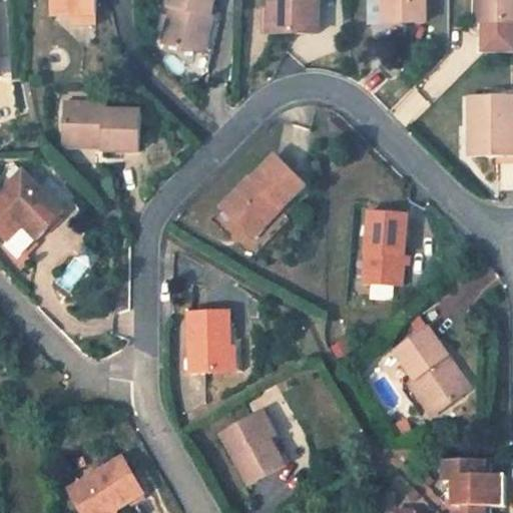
[(52,0),(53,16),(72,15),(96,15),(95,0),(52,0)]
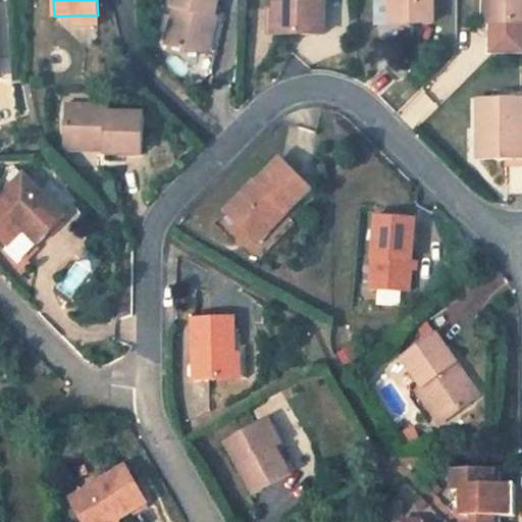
[(172,0),(171,7),(174,8),(164,45),(202,55),(211,18),(213,19),(218,0),(172,0)]
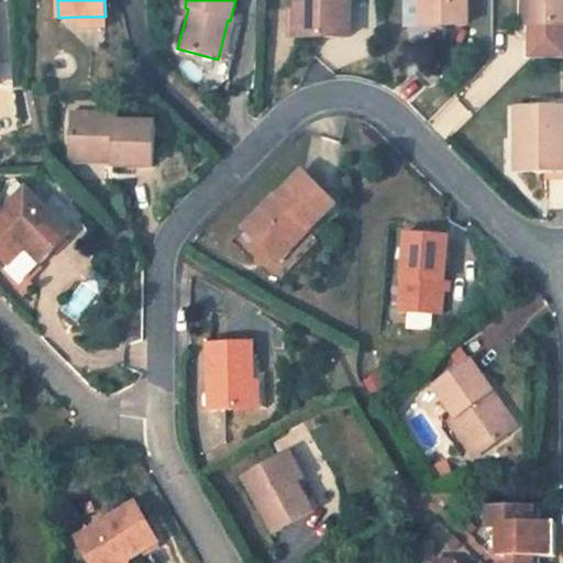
[(350,39),(350,0),(296,0),(297,15),(296,37),(350,39)]
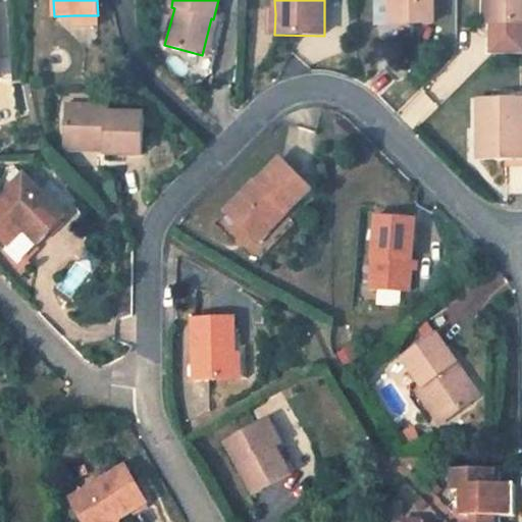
[(389,0),(389,24),(432,23),(432,1),(428,1),(427,0),(389,0)]
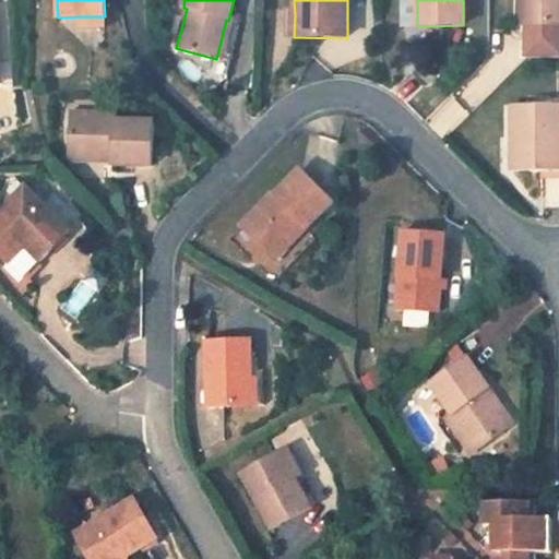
[(558,0),(519,0),(519,23),(525,23),(525,56),(558,56),(558,0)]
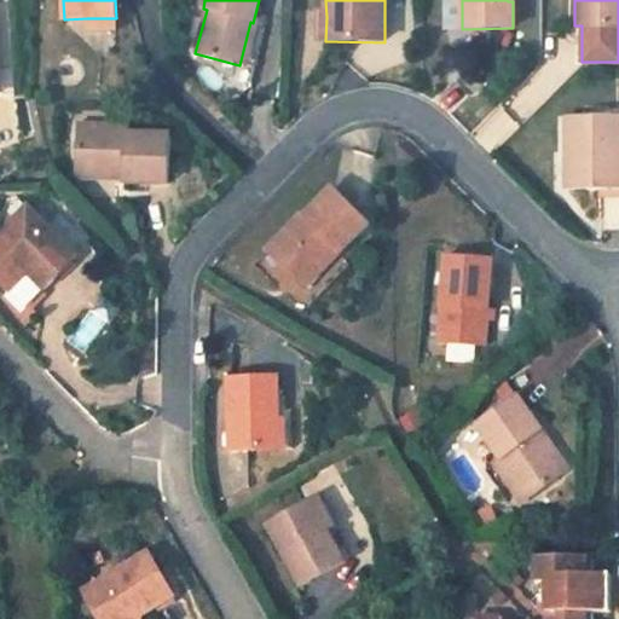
[(116,18),(87,18),(87,29),(116,29),(116,18)]
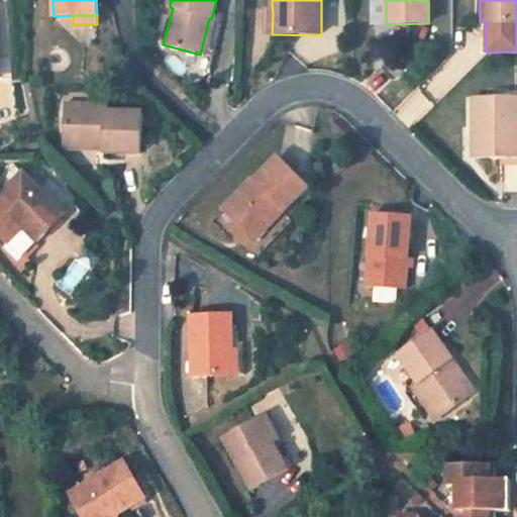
[(209,18),(200,55),(202,55),(211,19),(209,18)]
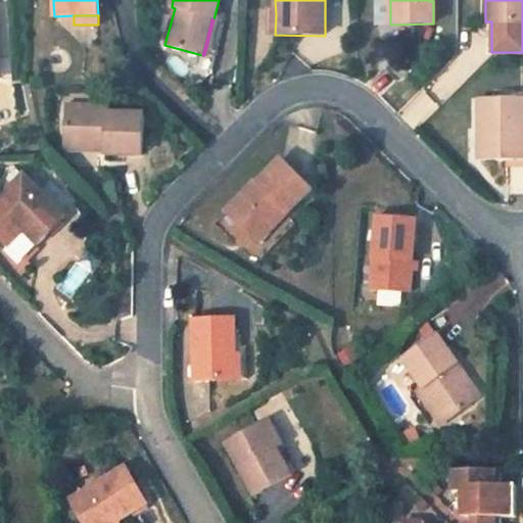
[(522,97),(479,97),(479,129),(483,129),(483,159),(507,159),(522,158),(522,97)]
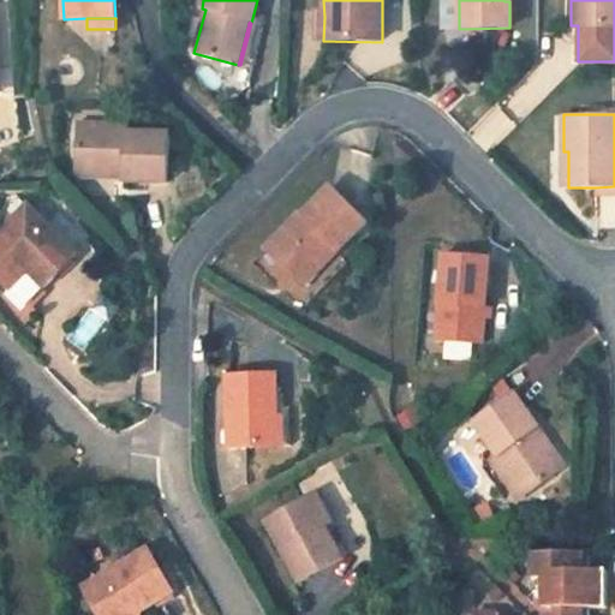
[(125,127),(77,125),(75,169),(121,171),(121,181),(165,184),(167,136),(125,133),(125,127)]
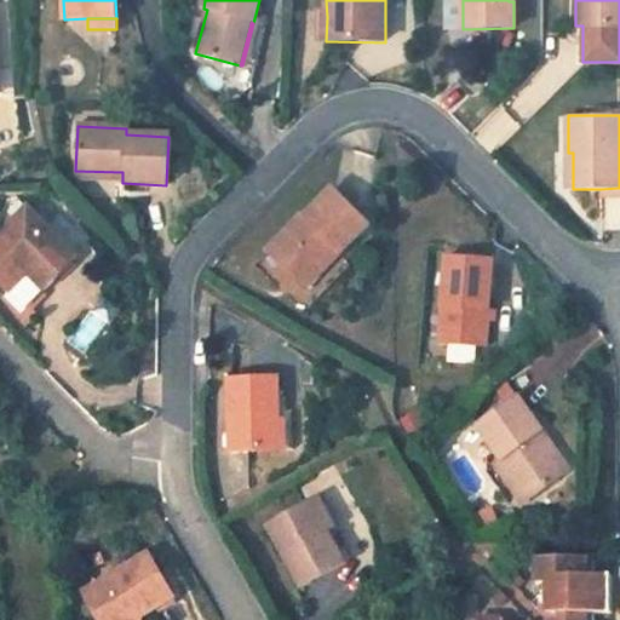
[(122,172),(75,171),(75,182),(122,183),(122,172)]
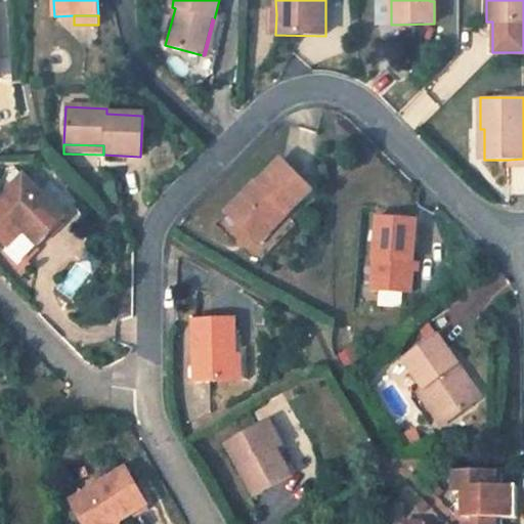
[(250,181),(218,211),(244,238),(275,210),(280,216),(307,190),(277,159),(252,183),(250,181)]
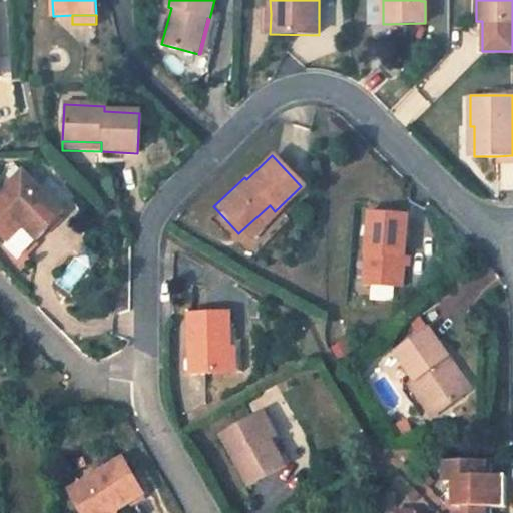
[(25,170),(0,196),(0,228),(12,240),(25,226),(34,217),(48,230),(66,210),(25,170)]
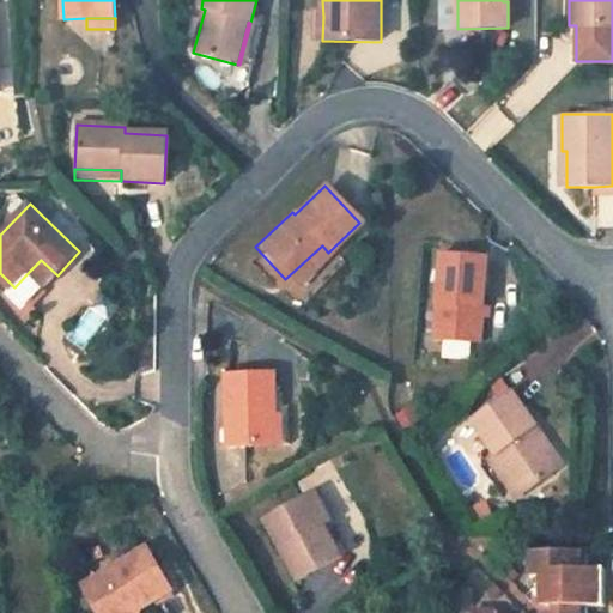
[(322,246),(285,279),(292,286),(328,253),(322,246)]
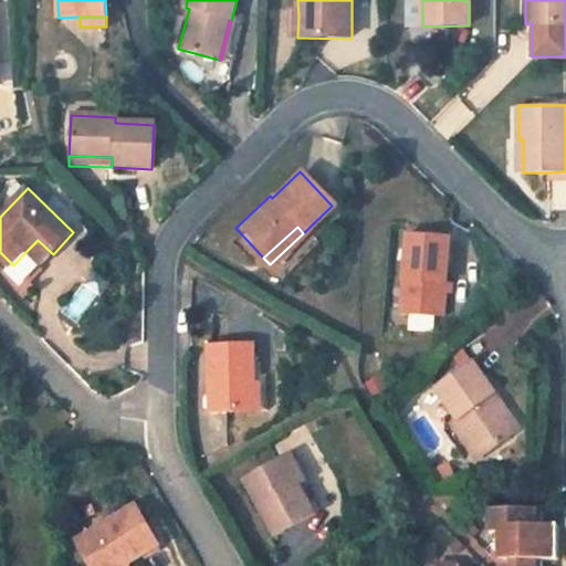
[(401,311),(443,314),(450,236),(407,232),(401,311)]
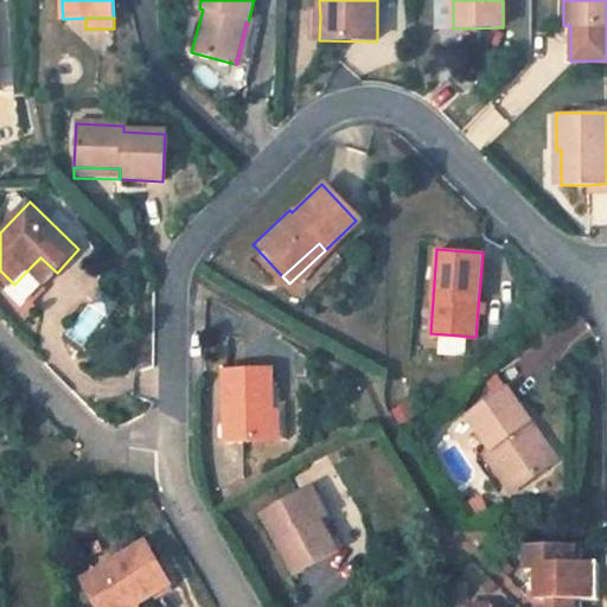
[(40,257),(30,268),(45,283),(57,273),(40,257)]
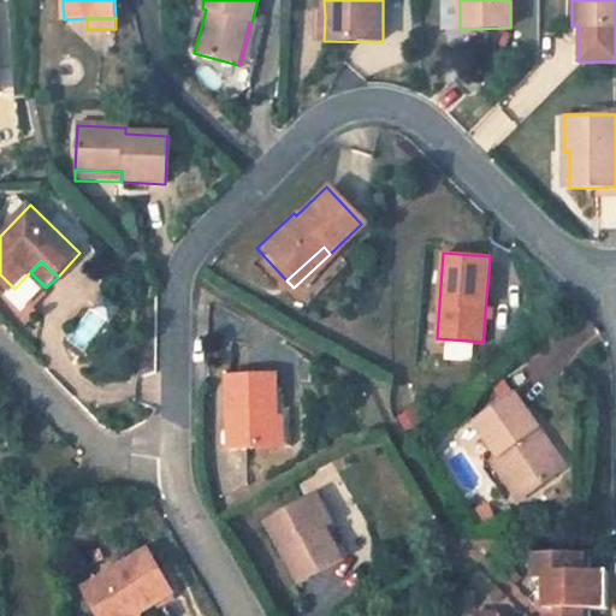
[(433,339),(434,304),(420,304),(419,338),(433,339)]
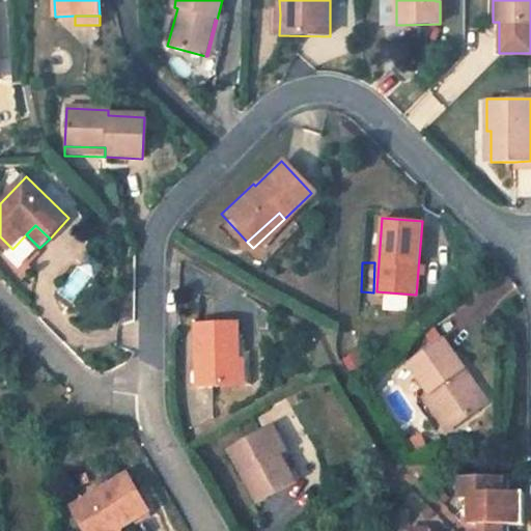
[(77,304),(88,277),(74,272),(63,298),(77,304)]
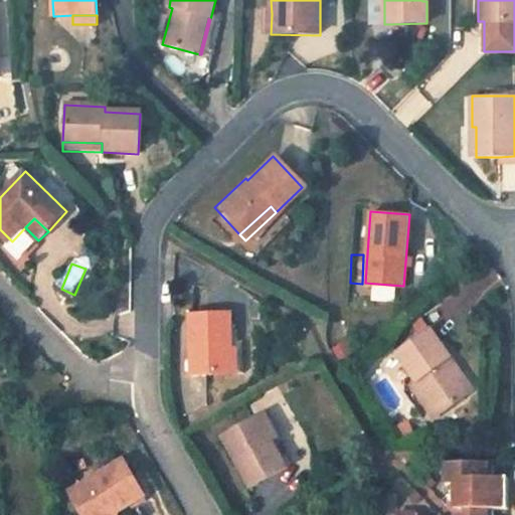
[(395,300),(395,288),(371,289),(371,301),(395,300)]
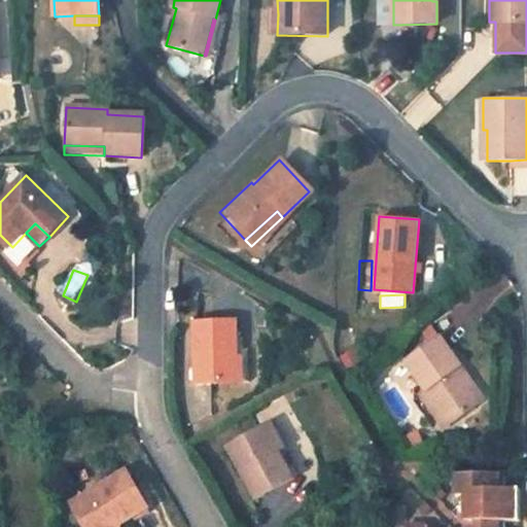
[(196,384),(249,382),(248,349),(237,350),(236,321),(194,322),(196,384)]
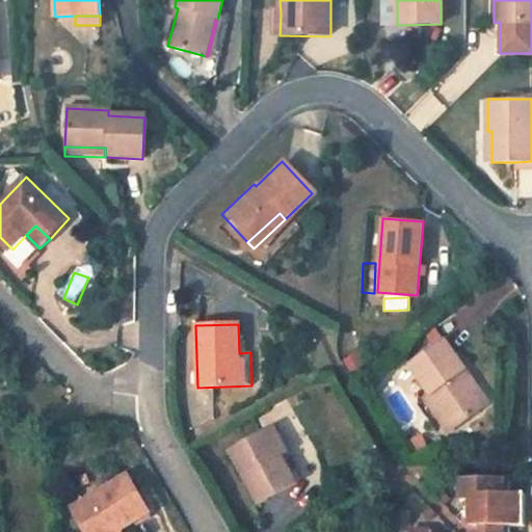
[(433,342),(442,337),(435,326),(427,333),(433,342)]
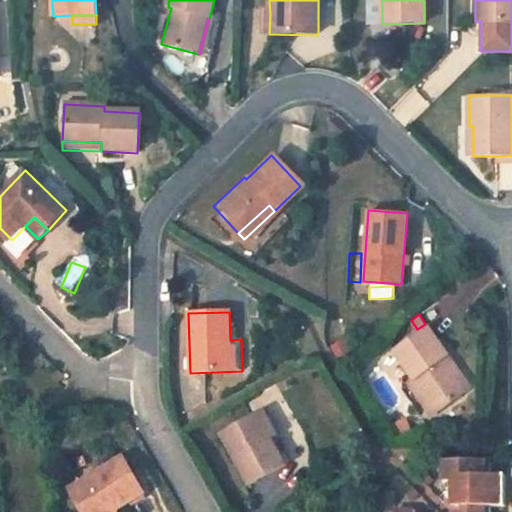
[(449,356),(429,326),(395,349),(415,378),(410,381),(433,415),(466,392),(444,359),(449,356)]
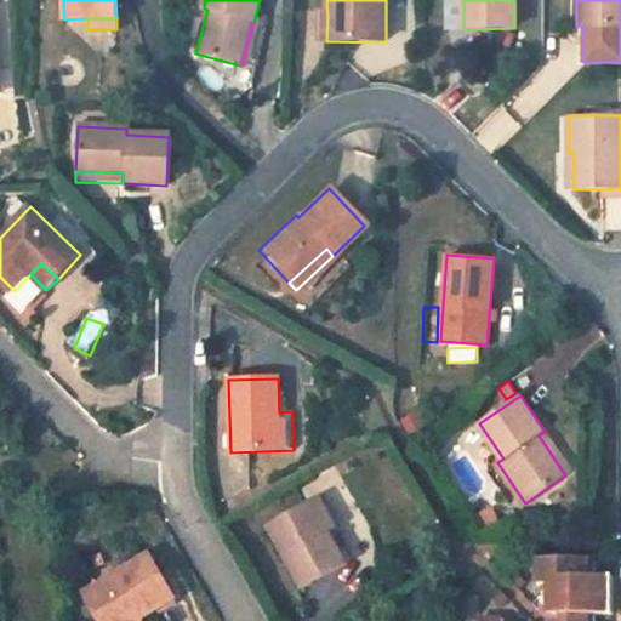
[(539,436),(565,476),(571,472),(545,432),(539,436)]
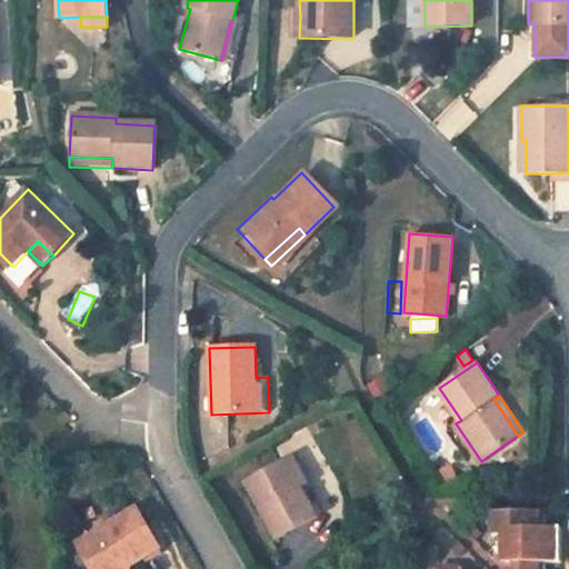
[(297,492),(300,490),(308,486),(292,457),(280,462),(297,492)]
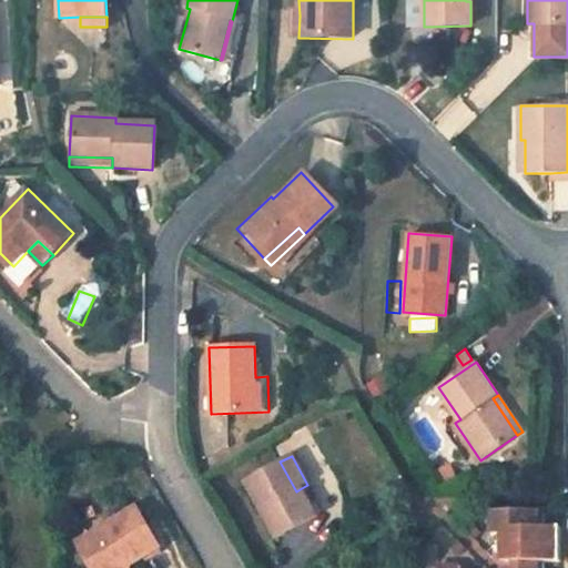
[(244,482),(275,538),(315,517),(300,489),(296,492),(280,462),(244,482)]
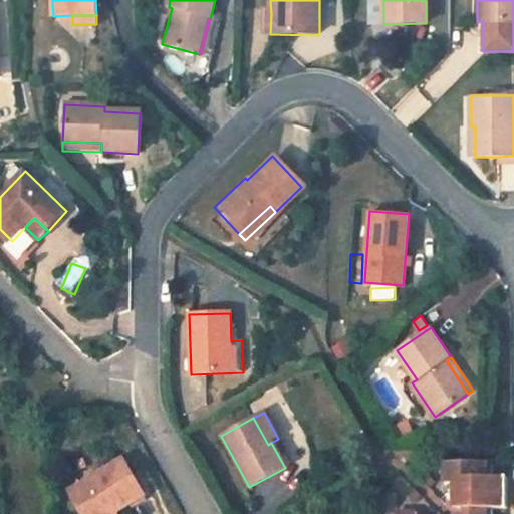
[(395,426),(400,438),(414,432),(409,420),(395,426)]
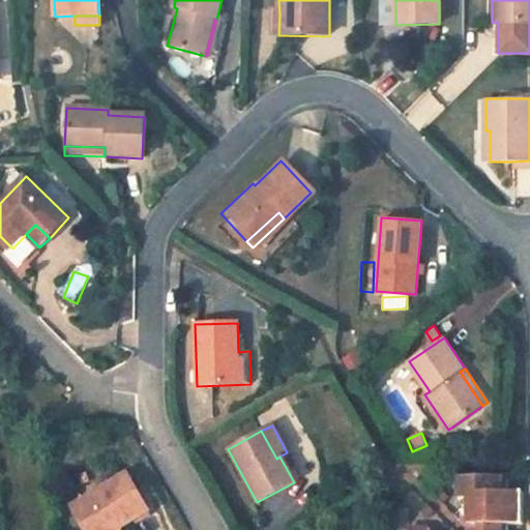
[(128,473),(72,507),(86,529),(118,529),(122,528),(151,509),(128,473)]
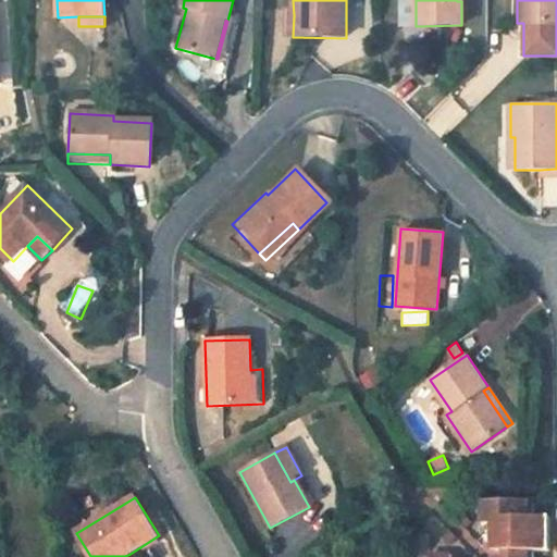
[(531,556),(532,553),(553,553),(553,519),(531,519),(531,502),(485,502),(485,524),(496,524),(496,546),(489,554),(491,556),(531,556)]
